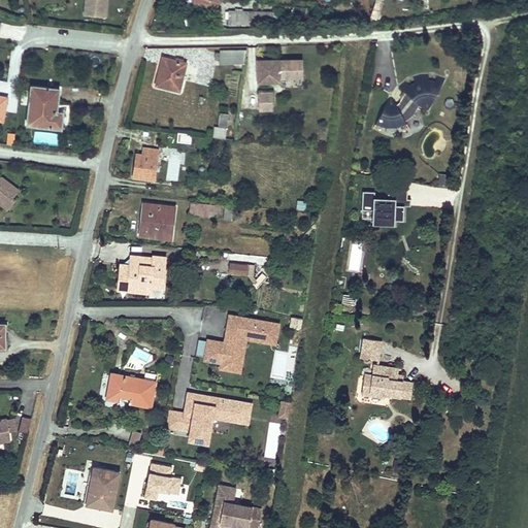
[(106,18),(107,0),(89,0),(88,15),(106,18)]
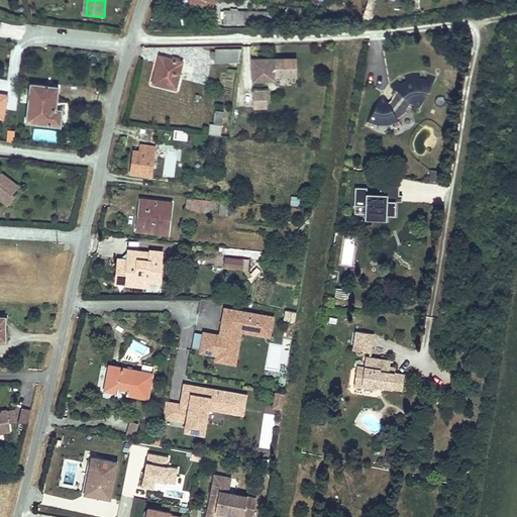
[(215,1),(215,0),(190,0),(190,4),(212,10),(215,1)]
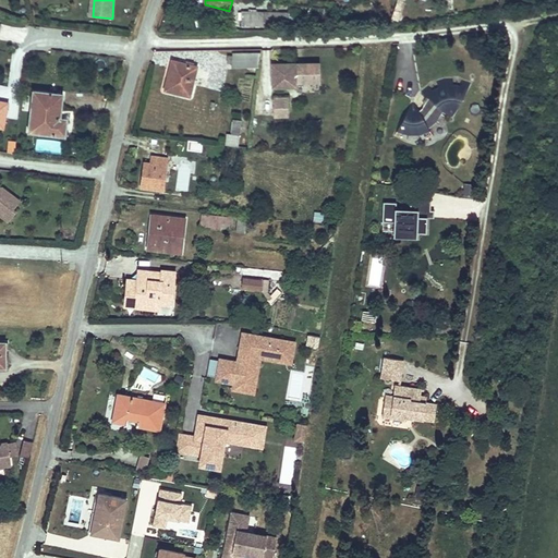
[(400,15),(403,5),(397,3),(393,13),(400,15)]
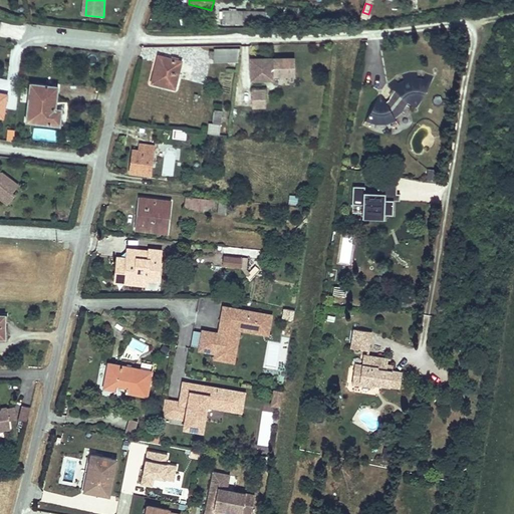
[(224,12),(224,20),(223,20),(223,24),(250,24),(269,24),(269,19),(265,19),(265,12),(224,12)]
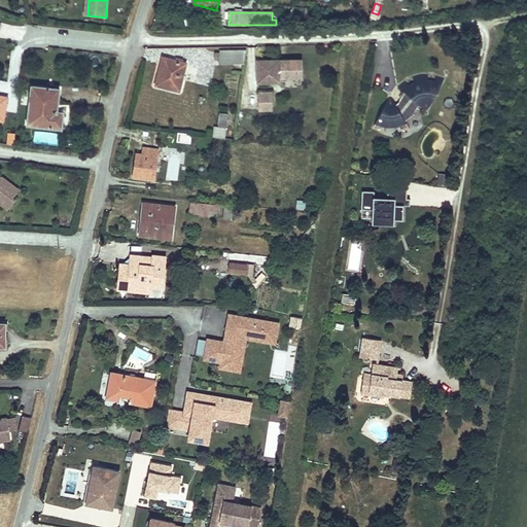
[(244,63),(246,49),(220,50),(219,63),(244,63)]
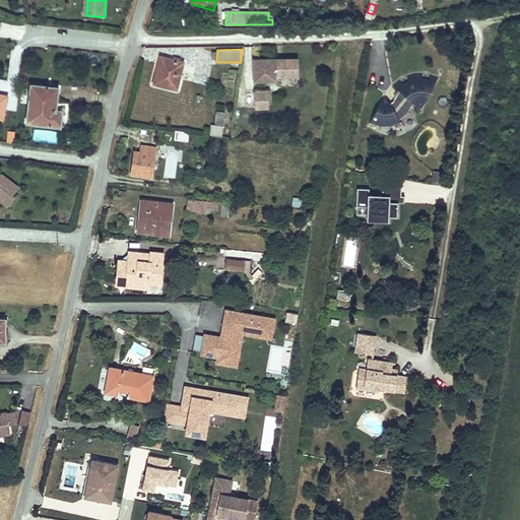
[(165,64),(167,58),(160,57),(156,72),(158,72),(160,63),(165,64)]
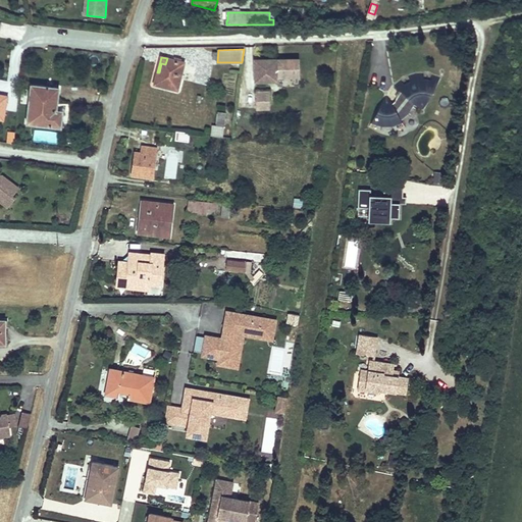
[(177,91),(185,62),(167,58),(165,64),(161,63),(159,72),(157,72),(154,85),(177,91)]
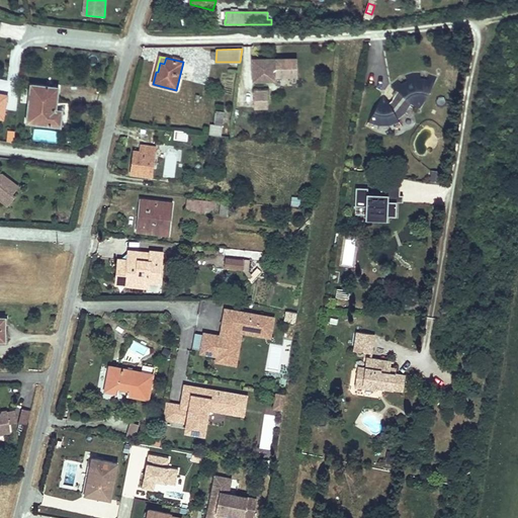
[(297,76),(297,59),(253,60),(253,82),(275,81),(275,77),(297,76)]
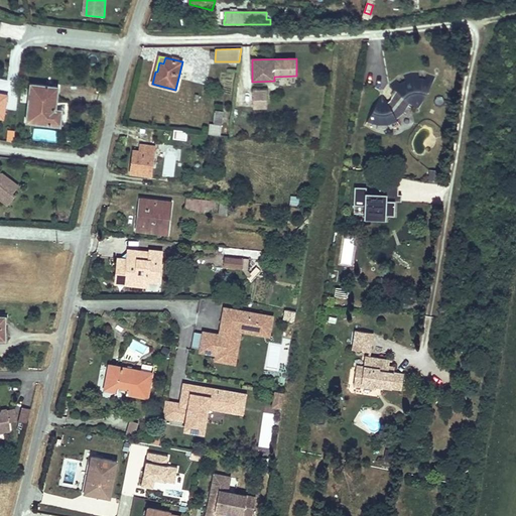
[(419,108),(435,78),(426,75),(424,81),(422,80),(419,80),(419,74),(411,74),(403,77),(405,82),(403,83),(400,85),(396,80),(390,85),(397,92),(394,98),(397,102),(395,106),(391,109),(388,105),(384,96),(382,96),(381,96),(367,121),(377,124),(387,124),(397,121),(395,117),(393,113),(398,108),(405,99),(408,102),(415,109),(416,108),(418,108),(419,108)]
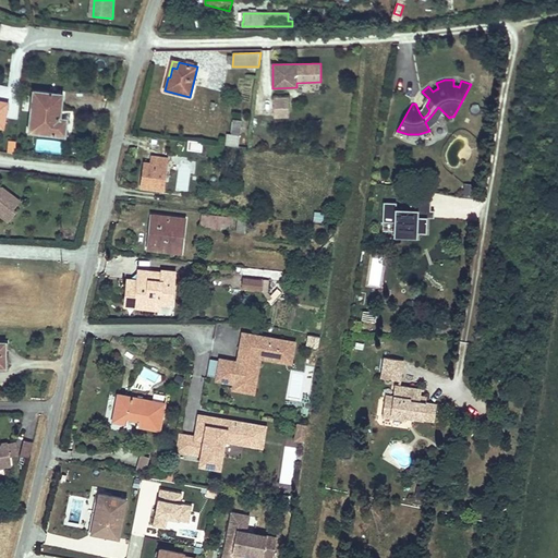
[(60,118),(61,108),(63,94),(34,91),(28,132),(65,136),(68,119),(60,118)]
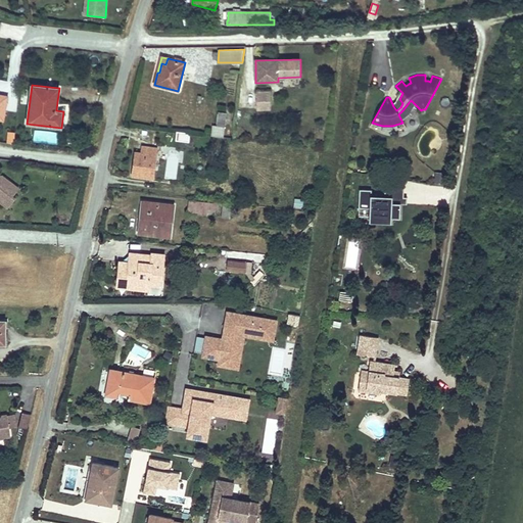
[(271,100),(270,92),(256,93),(256,101),(271,100)]
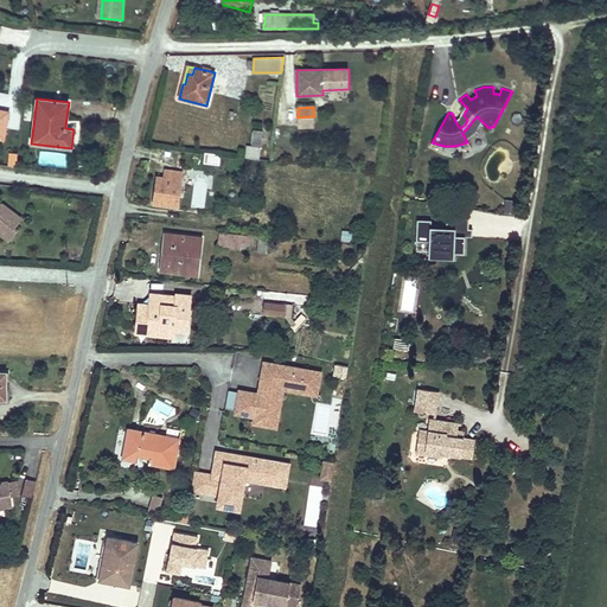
[(0,139),(5,140),(10,112),(0,110),(0,139)]
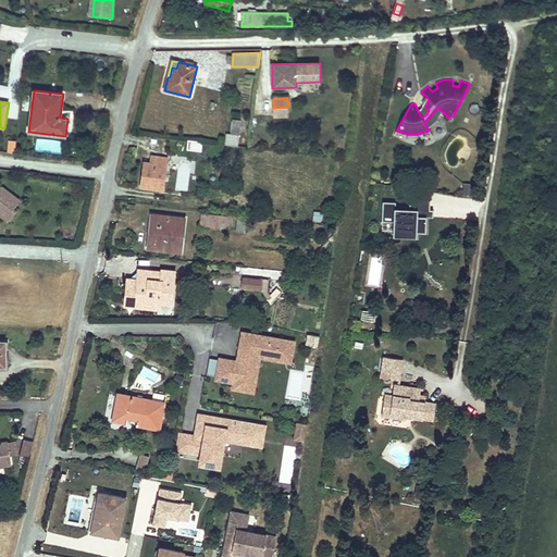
[(426,114),(429,110),(425,106),(422,110),(419,113),(422,118),(426,114)]
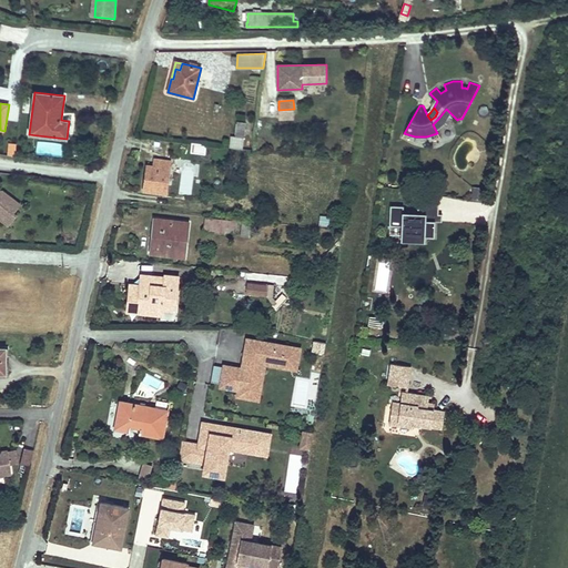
[(294,119),(294,109),(279,110),(280,119),(294,119)]
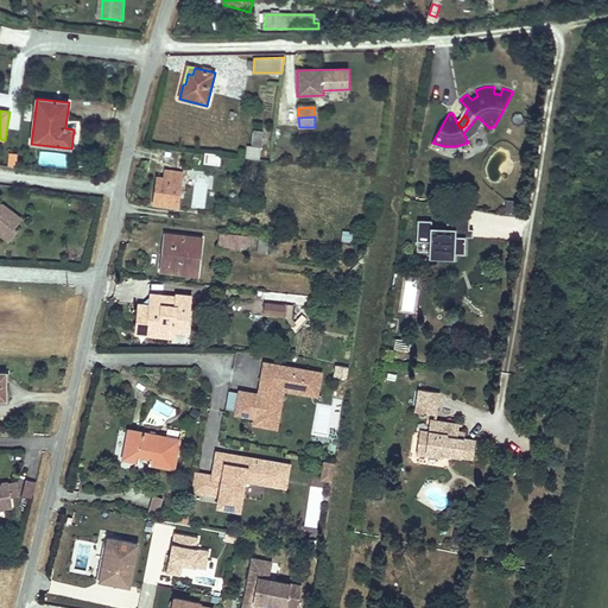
[(473,131),(481,120),(477,116),(469,127),(463,133),(466,138),(473,131)]
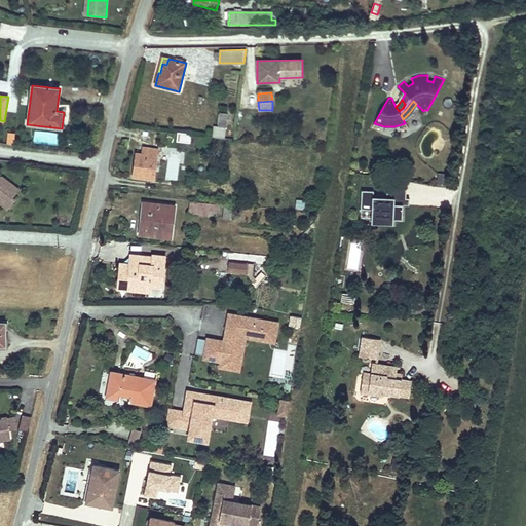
[(224,139),(226,127),(227,114),(220,113),(218,126),(215,126),(214,137),(224,139)]
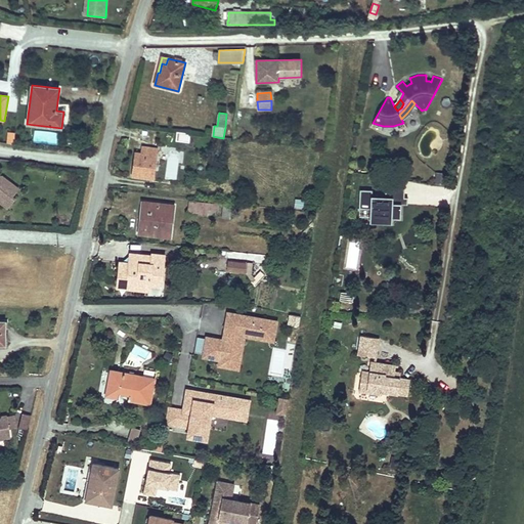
[(176,141),(189,142),(190,134),(177,132),(176,141)]
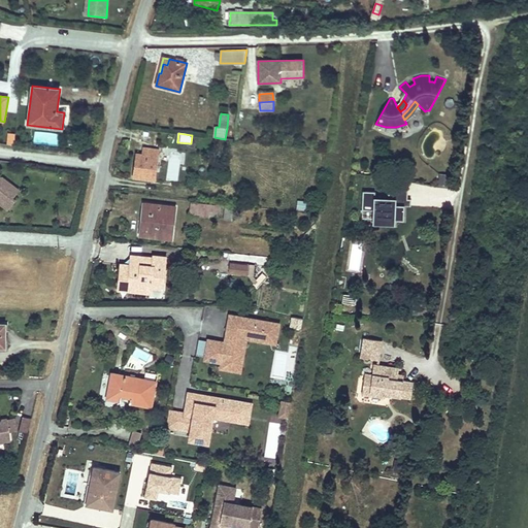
[(137,155),(134,177),(154,180),(158,151),(143,149),(143,155),(137,155)]
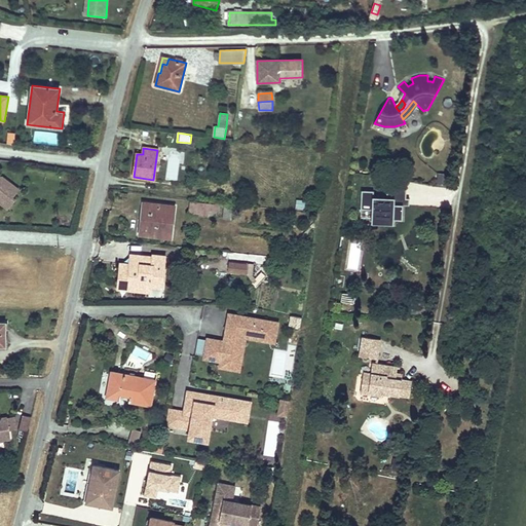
[(445,185),(446,175),(438,174),(437,184),(445,185)]
